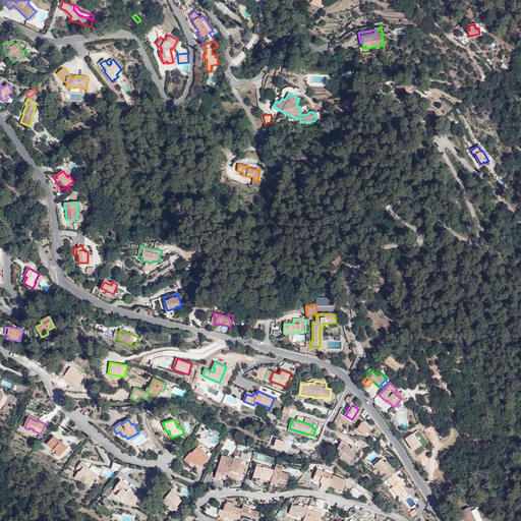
[(371,426),(363,421),(358,428),(366,433),(371,426)]
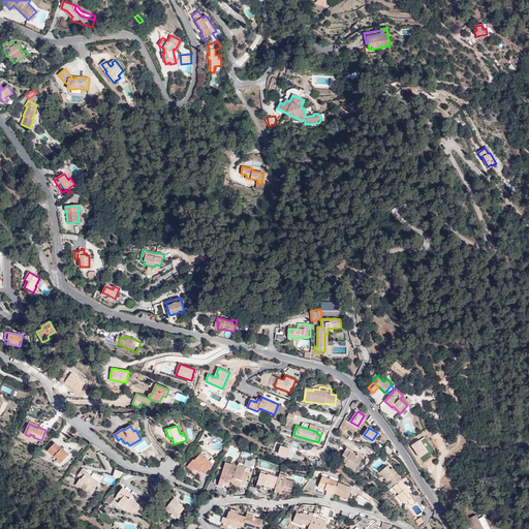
[(421,459),(429,454),(422,440),(412,445),(421,459)]
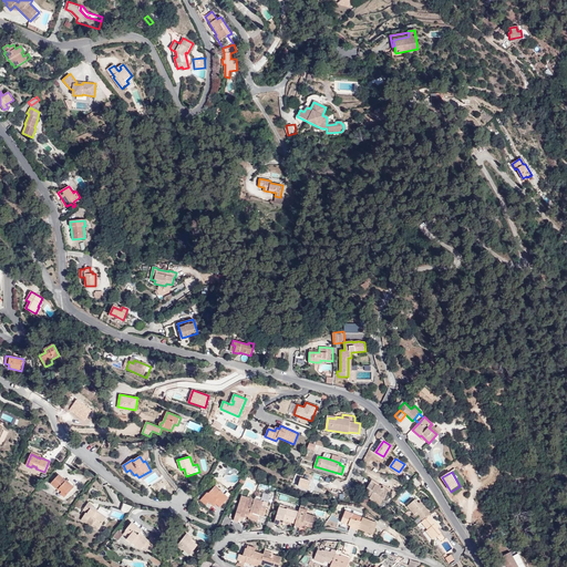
[(64,497),(74,486),(66,480),(66,481),(60,474),(51,484),(58,490),(59,488),(62,492),(60,494),(64,497)]
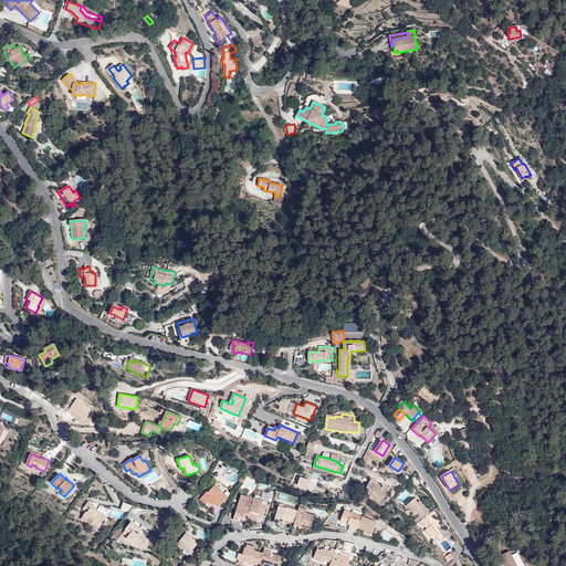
[(313,480),(301,475),(299,484),(311,488),(313,480)]
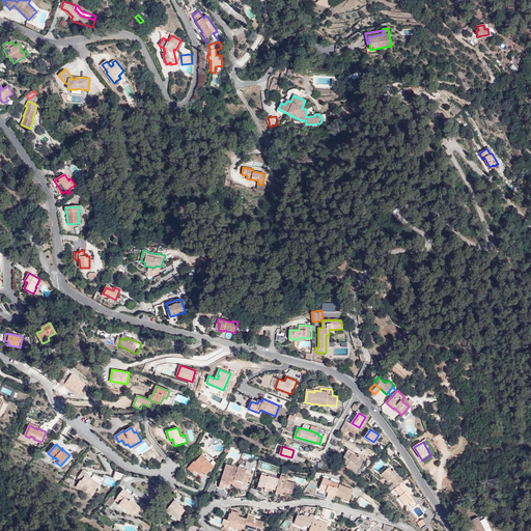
[(346,467),(357,472),(360,466),(360,467),(364,459),(359,456),(359,457),(347,451),(342,462),(347,465),(346,467)]
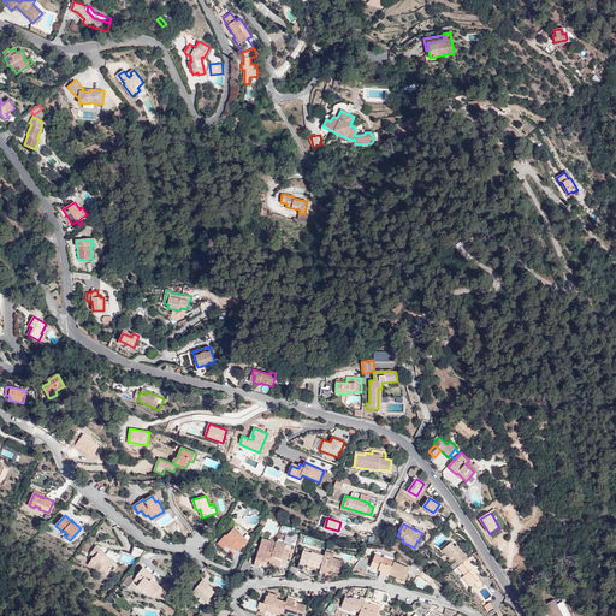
[(238,534),(234,529),(226,535),(218,543),(224,549),(227,545),(232,550),(236,548),(240,551),(248,540),(240,533),(238,534)]
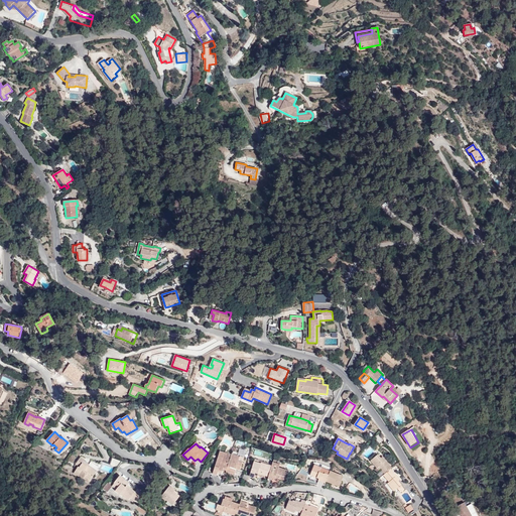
[(240,457),(226,453),(220,452),(213,474),(217,475),(218,472),(219,470),(222,471),(223,469),(227,471),(226,472),(235,474),(236,471),(230,469),(231,467),(240,470),(243,462),(239,460),(240,457)]
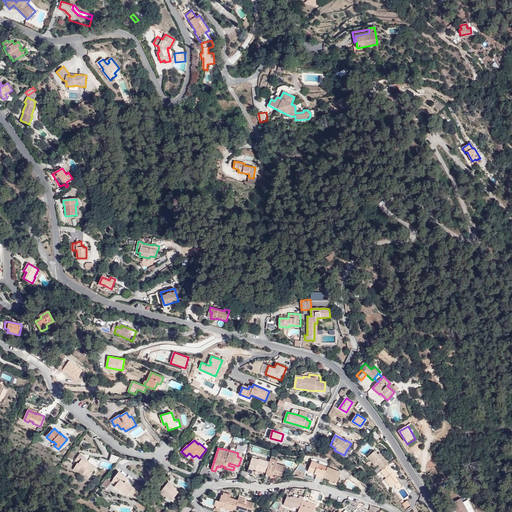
[(224,448),(224,449),(238,453),(237,456),(241,458),(242,454),(224,448)]
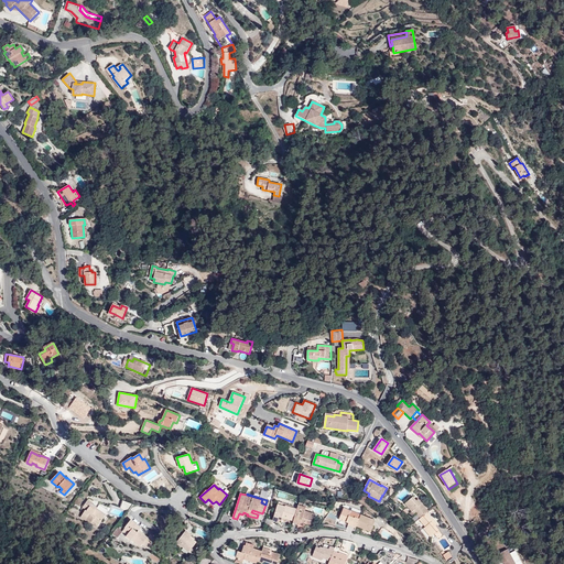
[(427,512),(429,511),(419,499),(416,500),(413,497),(405,503),(412,511),(414,510),(421,518),(427,512)]
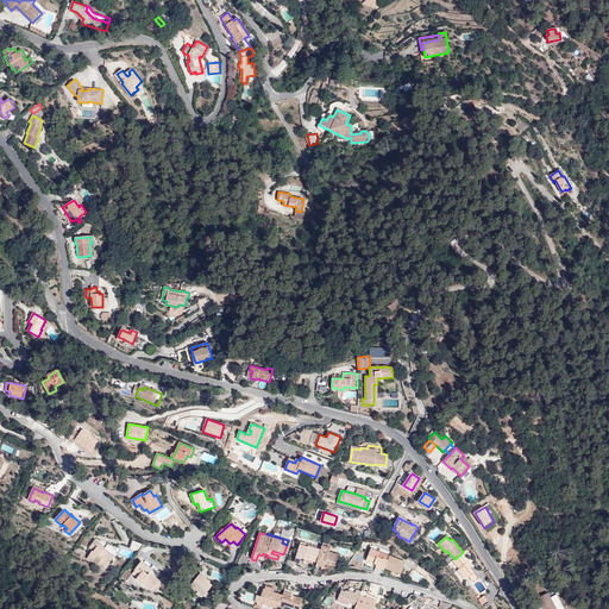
[(98,547),(99,545),(100,542),(95,539),(88,551),(92,553),(87,559),(100,567),(102,564),(107,567),(114,556),(105,548),(104,551),(98,547)]
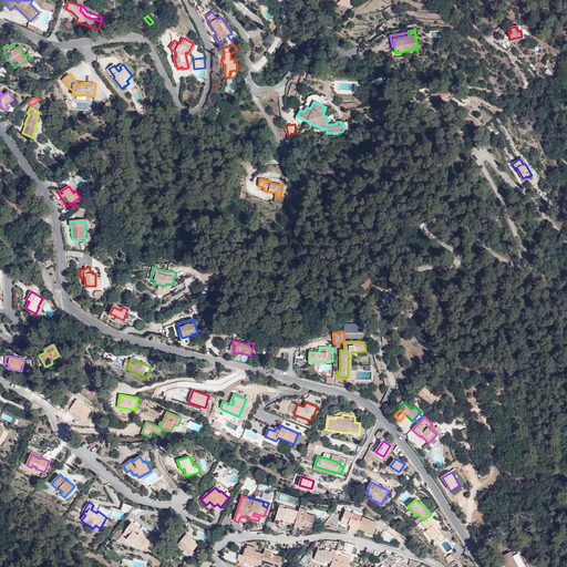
[(120,513),(127,516),(134,507),(123,503),(121,511),(120,513)]
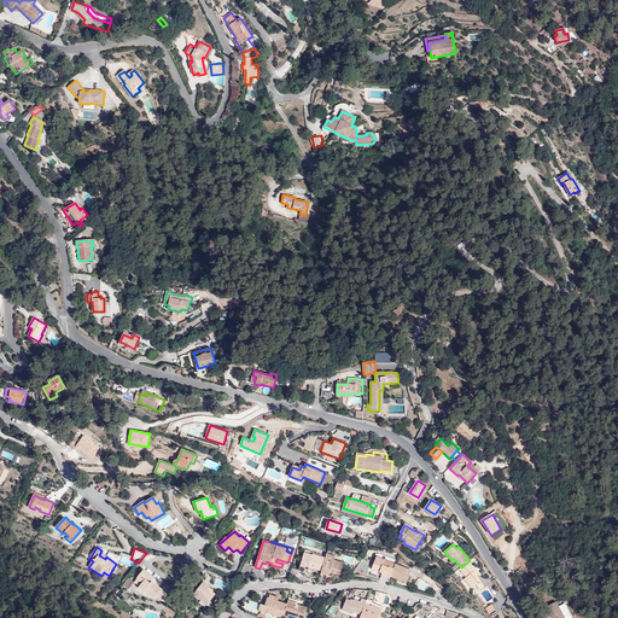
[(331,571),(331,572),(340,575),(344,563),(334,560),(336,557),(327,553),(326,558),(314,554),(313,555),(305,553),(299,570),(301,570),(304,572),(305,569),(309,570),(309,567),(322,571),(321,573),(326,575),(327,572),(327,570),(331,571)]
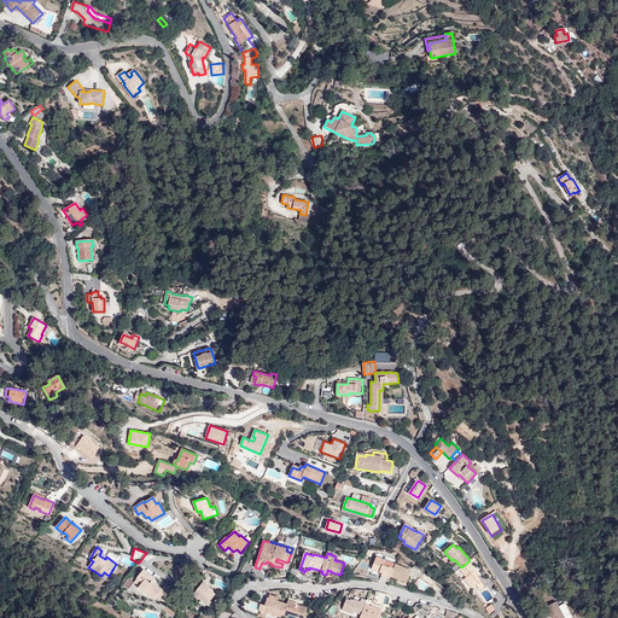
[(412,570),(377,557),(372,569),(383,573),(382,575),(390,578),(391,576),(407,583),(412,570)]
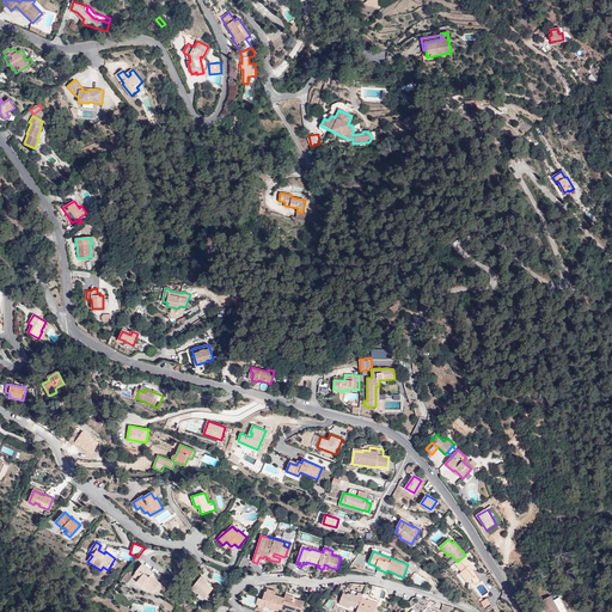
[(457,562),(456,563),(463,571),(460,573),(469,582),(472,579),(476,575),(477,575),(473,570),(475,569),(464,556),(457,562)]
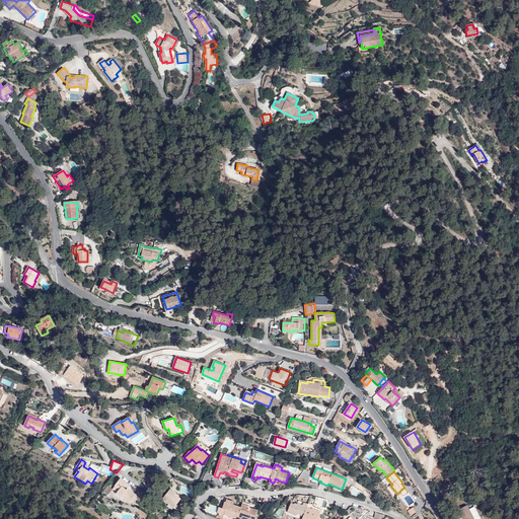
[(213,475),(207,473),(203,480),(211,483),(213,475)]
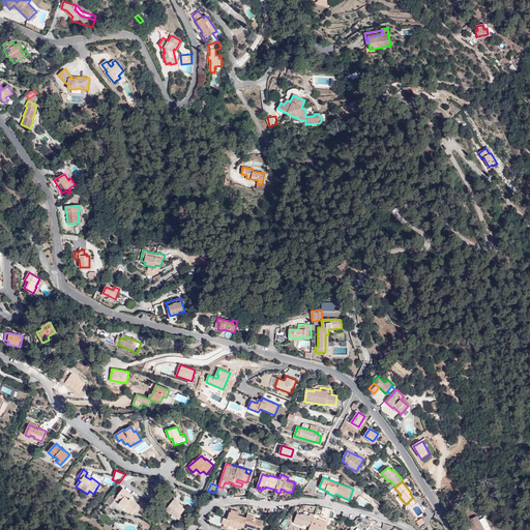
[(256,496),(258,489),(257,489),(251,487),(248,494),(256,496)]
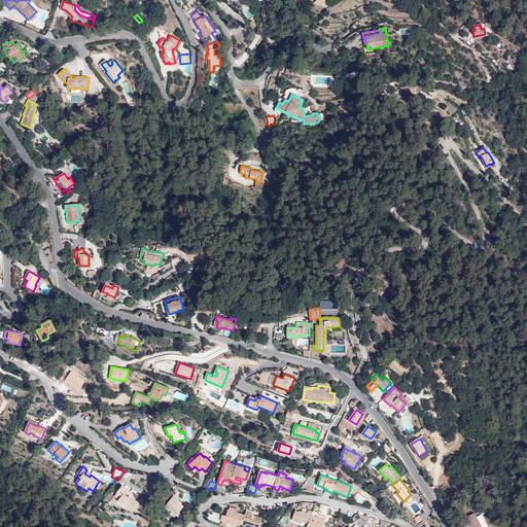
[(133,493),(123,486),(116,493),(117,494),(115,496),(118,500),(118,501),(123,504),(124,504),(132,511),(133,508),(138,513),(145,503),(141,499),(139,502),(131,496),(133,493)]
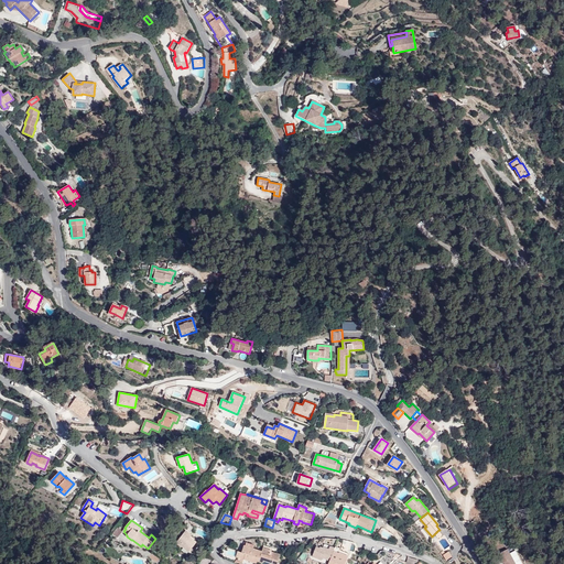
[(119,538),(123,531),(118,528),(114,535),(119,538)]
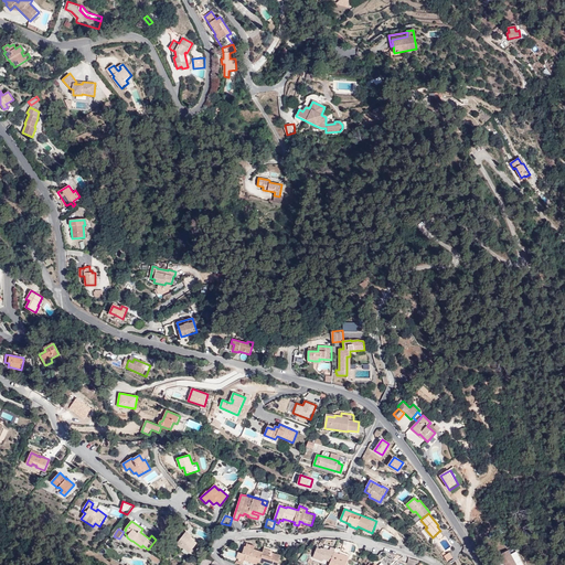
[(191,539),(185,533),(178,543),(190,553),(198,543),(191,539)]
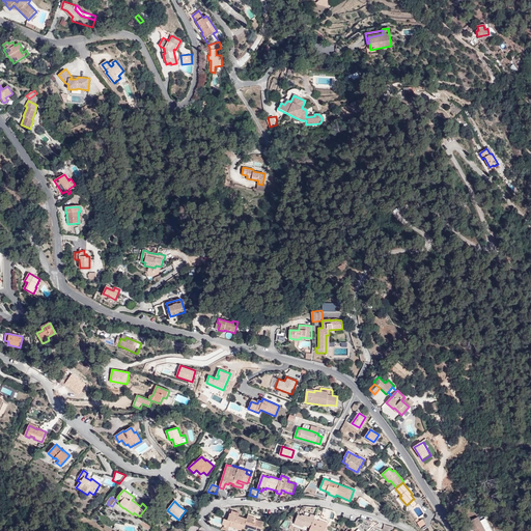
[(258,530),(261,530),(264,522),(256,520),(257,515),(249,513),(247,519),(239,516),(240,513),(231,510),(228,520),(224,519),(223,524),(225,525),(223,529),(228,530),(230,526),(244,530),(244,529),(248,530),(249,528),(258,530)]
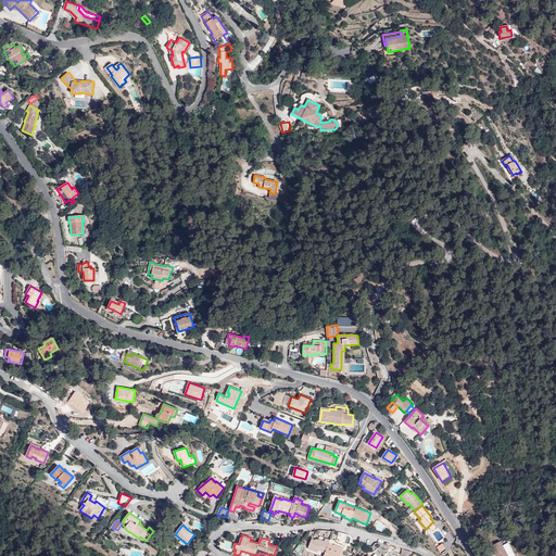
[(335,544),(343,548),(344,546),(320,536),(319,539),(335,545),(335,544)]
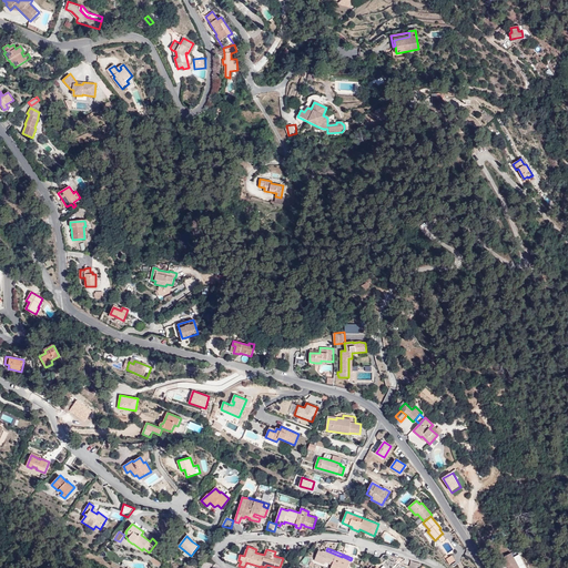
[(347,567),(351,560),(342,556),(342,557),(326,550),(325,554),(318,550),(315,560),(318,561),(317,565),(323,567),(325,561),(333,565),(331,567),(347,567)]
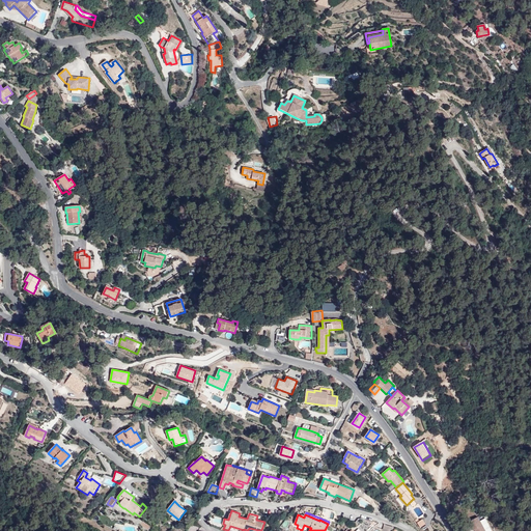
[(484,530),(477,516),(469,522),(474,530),(475,530),(484,530)]
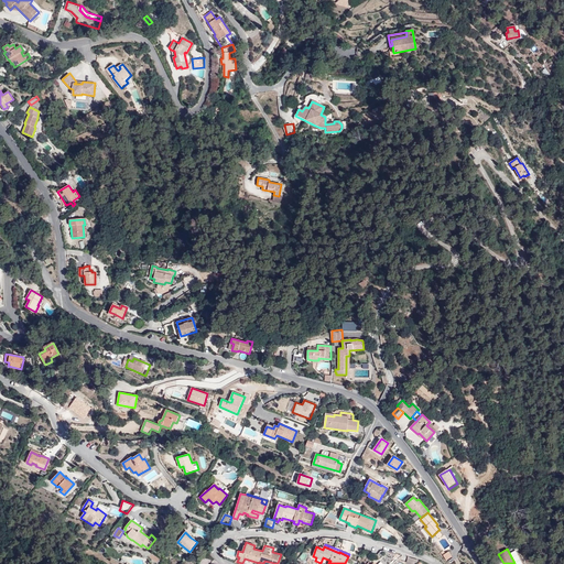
[(447,561),(453,557),(449,551),(446,553),(444,552),(443,553),(447,561)]
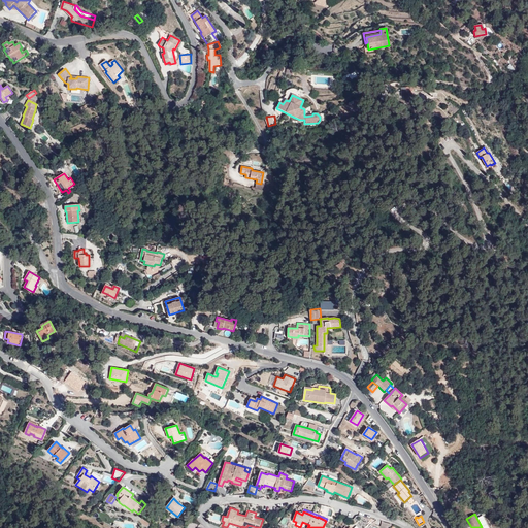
[(360,527),(362,527),(370,521),(368,520),(364,518),(358,524),(360,527)]
